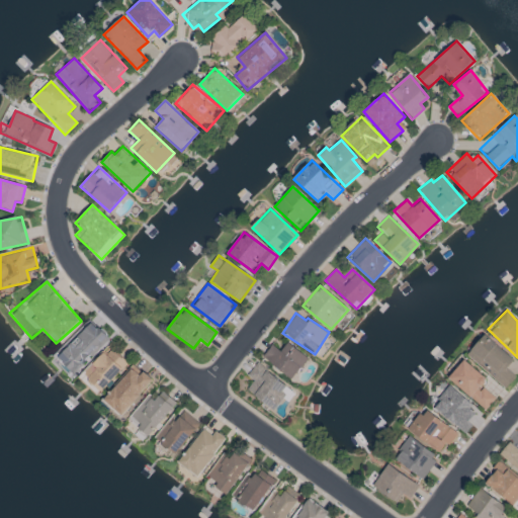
[(109,338),(91,319),(54,355),(72,374),(109,338)]
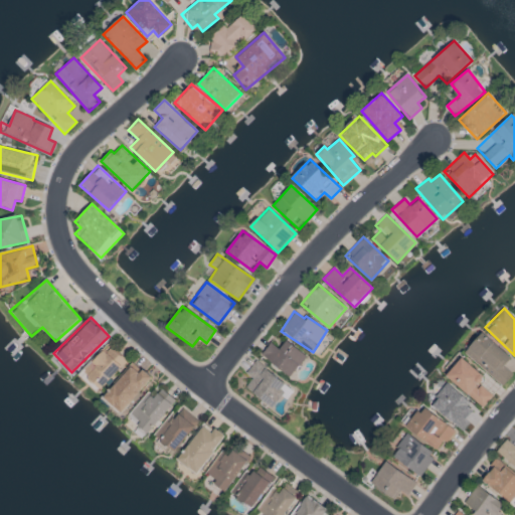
[(464,352),(502,386),(512,374),(503,366),(511,358),(482,332),(464,352)]
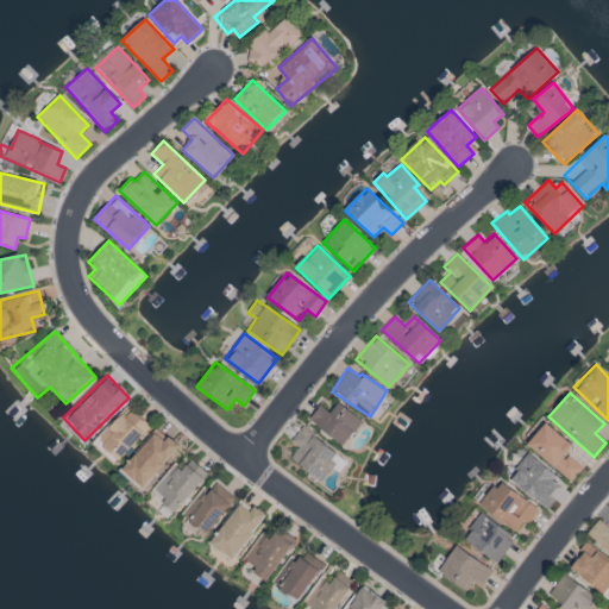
[(307,421),(345,445),(362,419),(336,402),(328,412),(319,405),(307,421)]
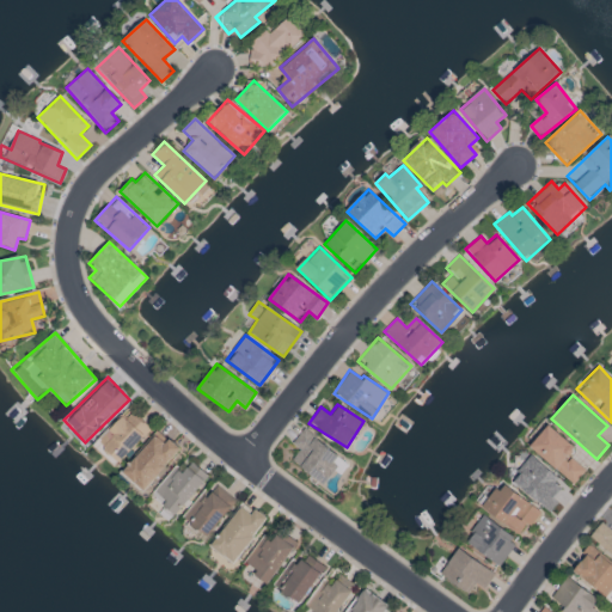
[(95,446),(116,466),(151,429),(129,409),(95,446)]
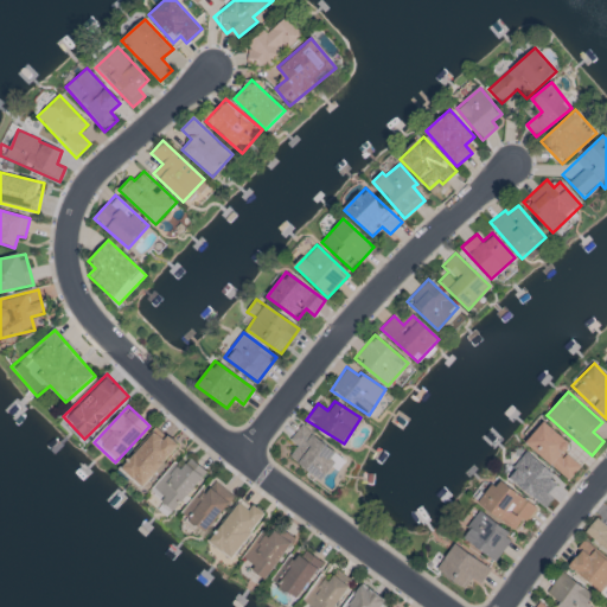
[(564,452),(570,445),(544,421),(525,442),(568,480),(580,467),(564,452)]
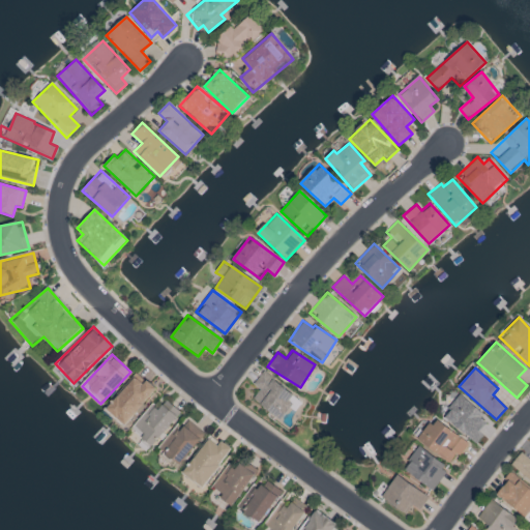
[(296,395),(262,371),(252,385),(259,389),(252,399),(280,419),(296,395)]
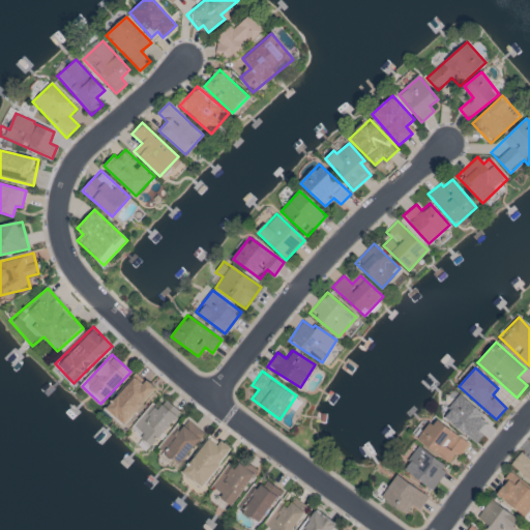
[(106,408),(124,424),(157,389),(147,380),(144,382),(136,375),(106,408)]
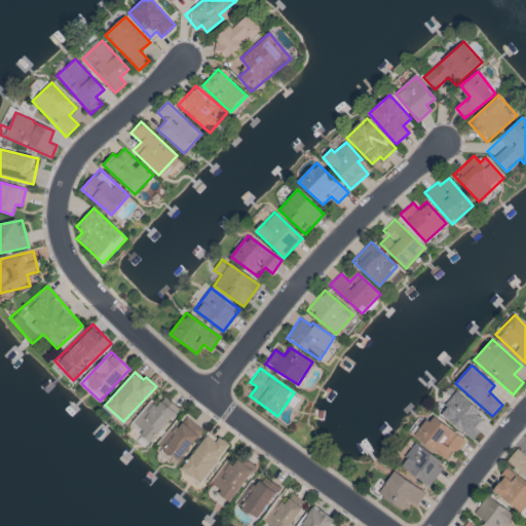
[(485,416),(455,391),(439,412),(467,437),(485,416)]
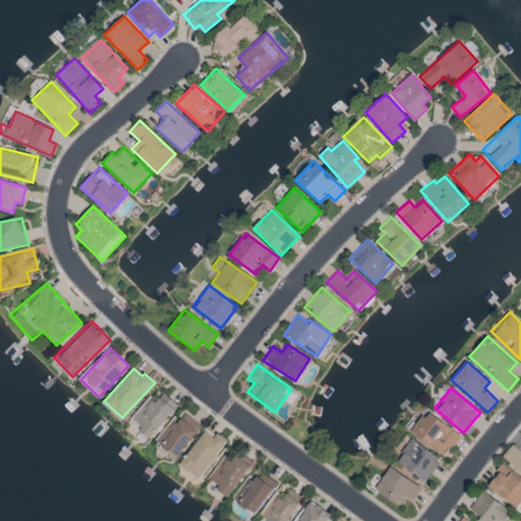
[(155,403),(149,398),(129,419),(139,428),(138,429),(150,439),(177,405),(163,393),(155,403)]
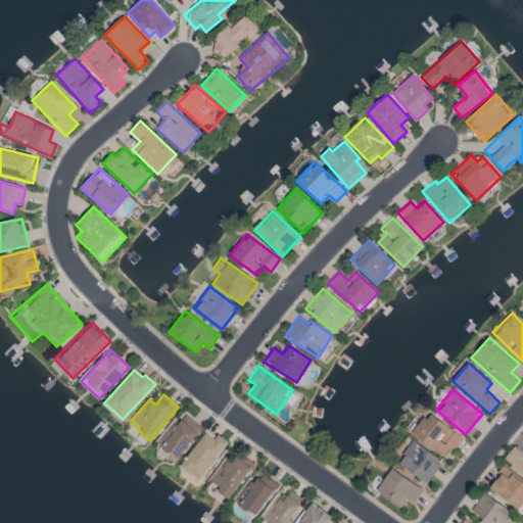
[(426,420),(423,418),(411,433),(444,458),(461,436),(431,414),(426,420)]
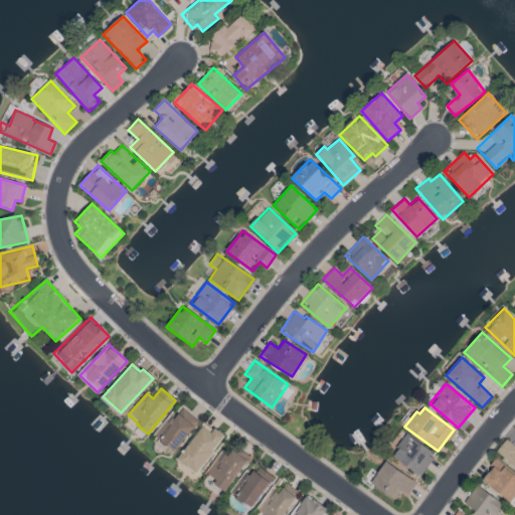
[(154,436),(174,452),(198,420),(182,408),(175,418),(170,414),(154,436)]
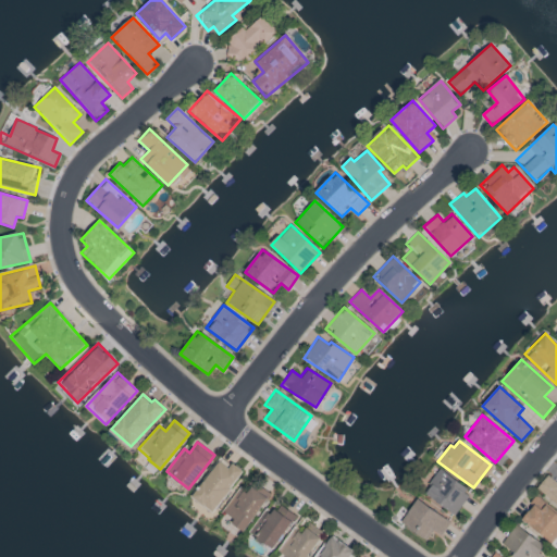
[(229,468),(220,460),(192,497),(212,512),(244,472),(233,462),(229,468)]
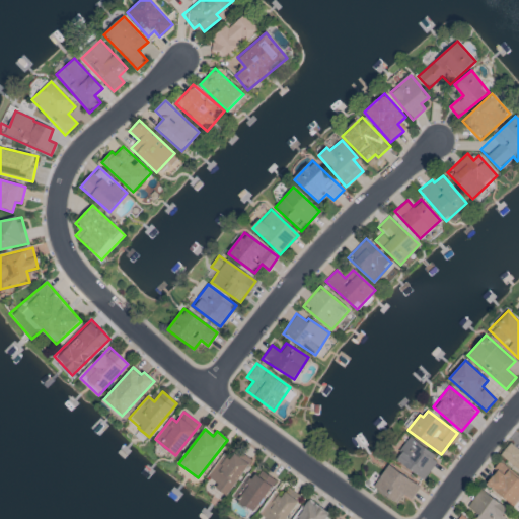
[(423,480),(439,459),(411,438),(394,459),(423,480)]
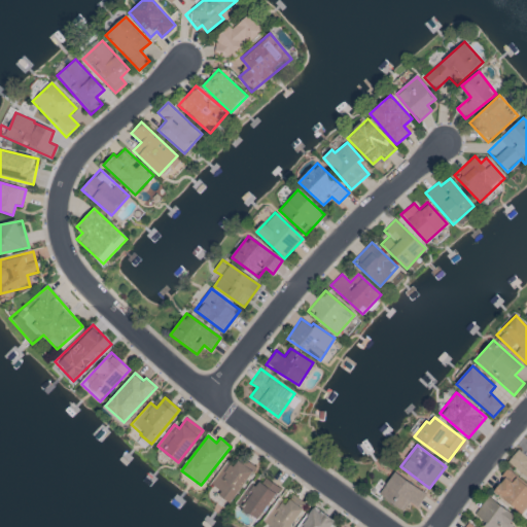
[(526,457),(518,450),(507,461),(526,478),(526,457)]
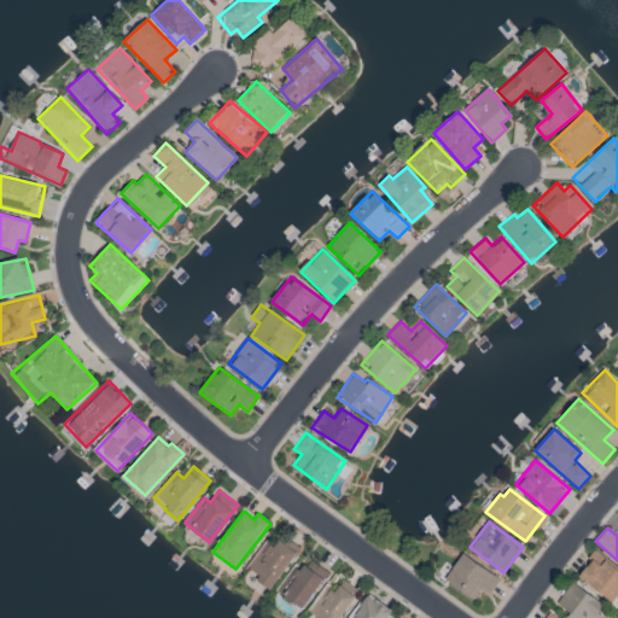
[(248,567),(260,576),(256,581),(270,590),(301,548),(281,535),(274,547),(266,541),(248,567)]
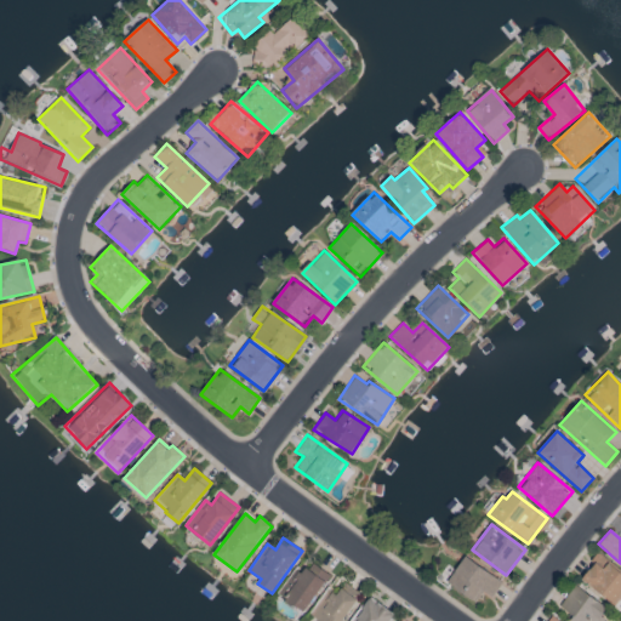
[(613,604),(620,593),(620,571),(598,554),(579,577),(613,604)]
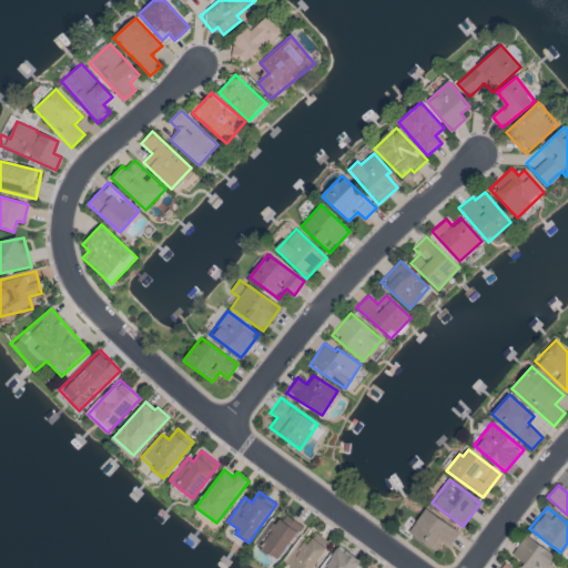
[(408,535),(435,549),(439,540),(452,546),(459,529),(422,510),(408,535)]
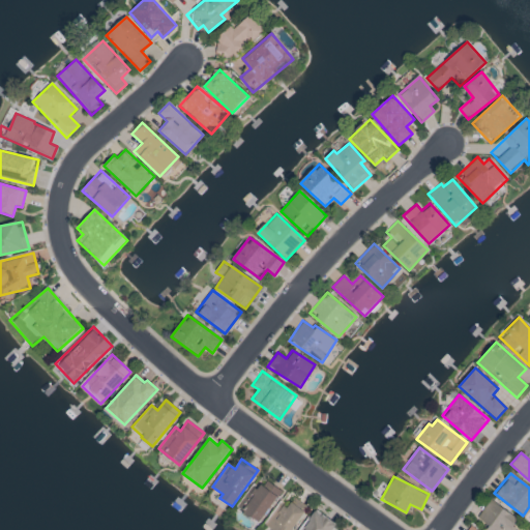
[(259,523),(282,491),(266,480),(259,491),(252,486),(237,506),(259,523)]
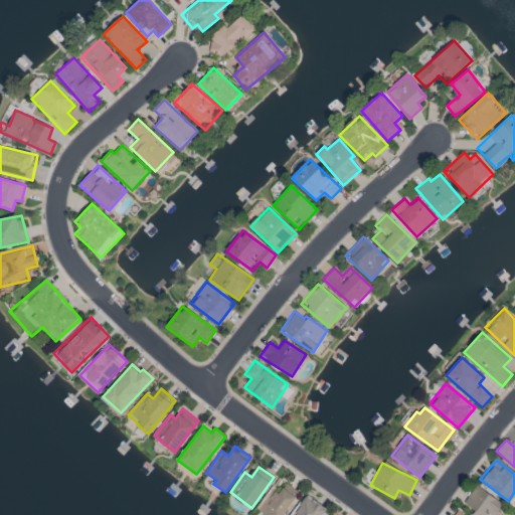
[(284,514),(297,491),(285,484),(280,493),(271,488),(259,511),(265,514),(284,514)]
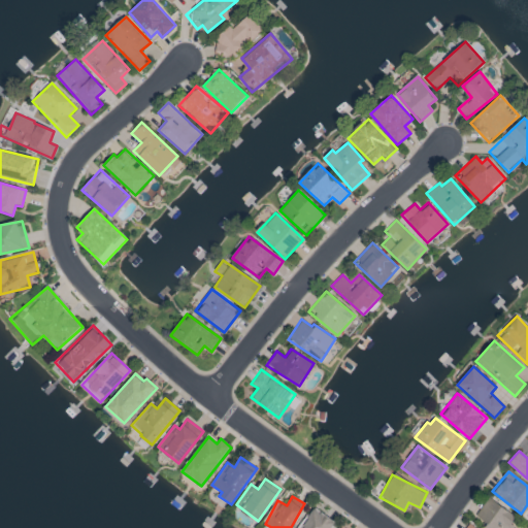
[(473,521),(486,527),(510,527),(518,517),(486,498),(473,521)]
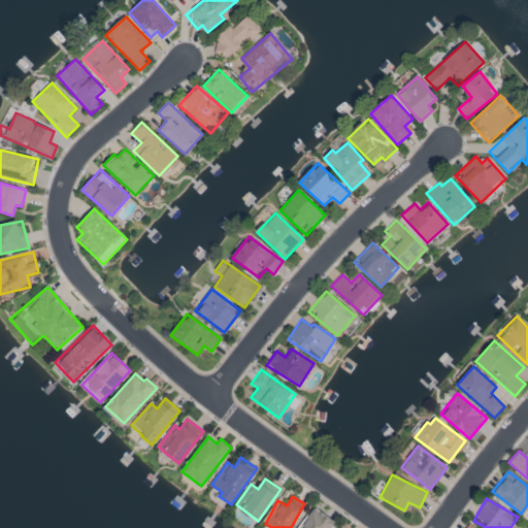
[(331,527),(335,524),(314,507),(298,527),(331,527)]
